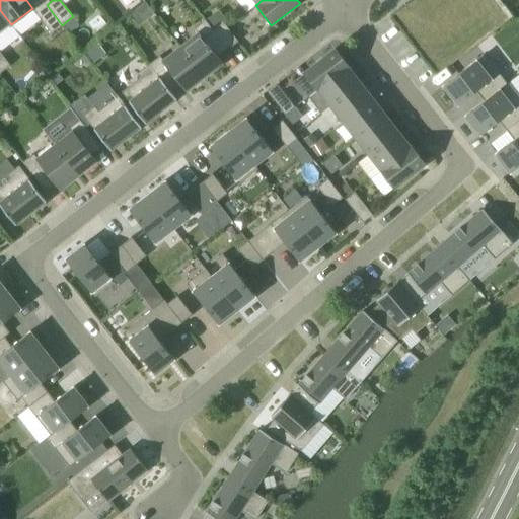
[(145,2),(137,8),(146,20),(154,14),(145,2)]
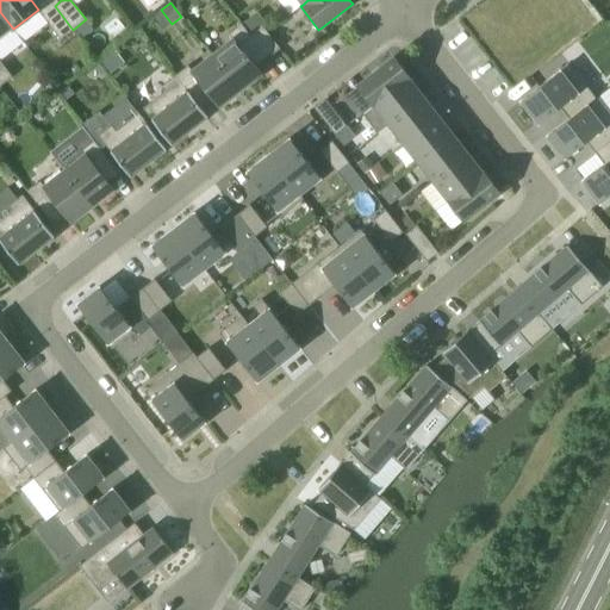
[(60,39),(73,30),(55,6),(42,16),(60,39)]
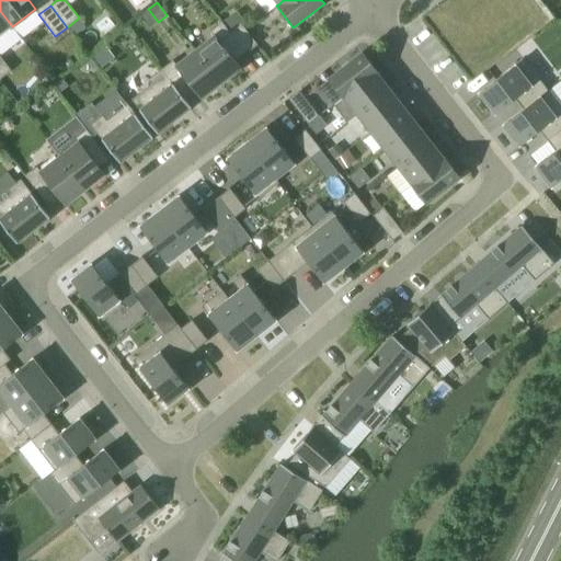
[(0,35),(12,26),(0,11),(0,35)]
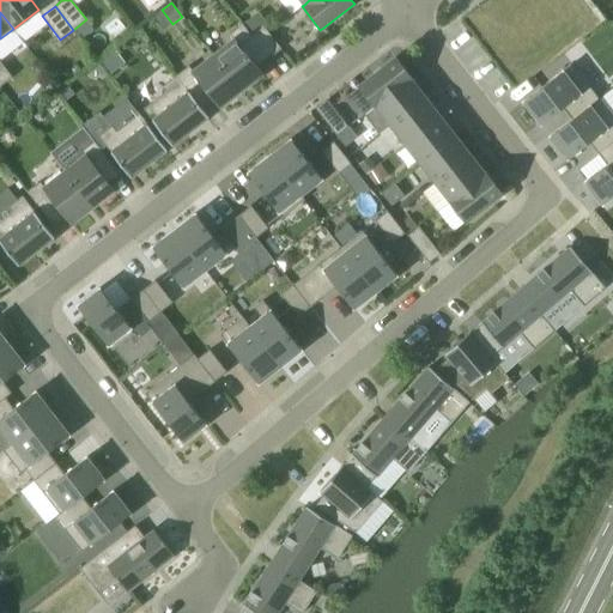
[(213,55),(241,91),(263,74),(258,67),(268,59),(252,36),(253,35),(243,24),(230,34),(235,38),(213,55)]
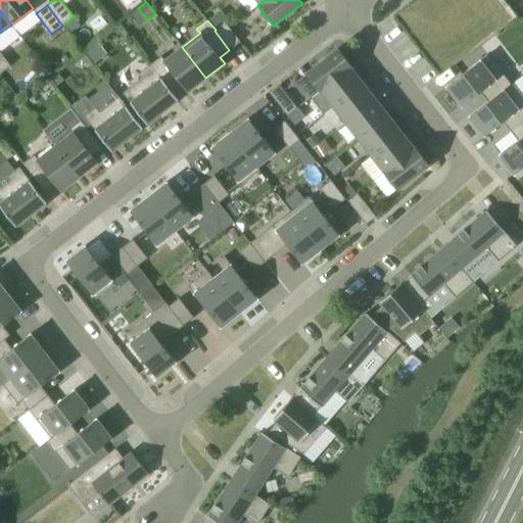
[(215,31),(229,50),(240,42),(229,28),(225,22),(216,30),(215,31)]
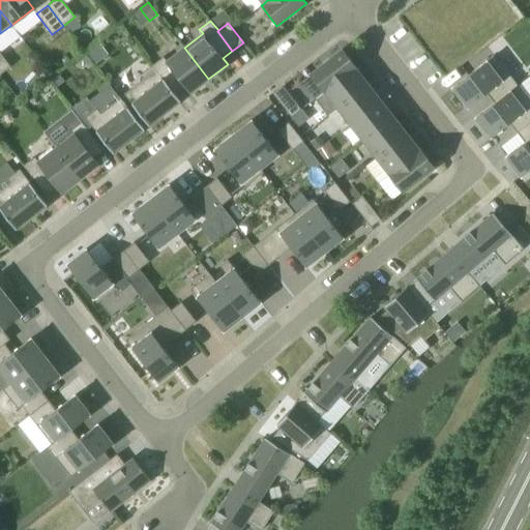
[(100,45),(87,55),(94,65),(108,54),(100,45)]
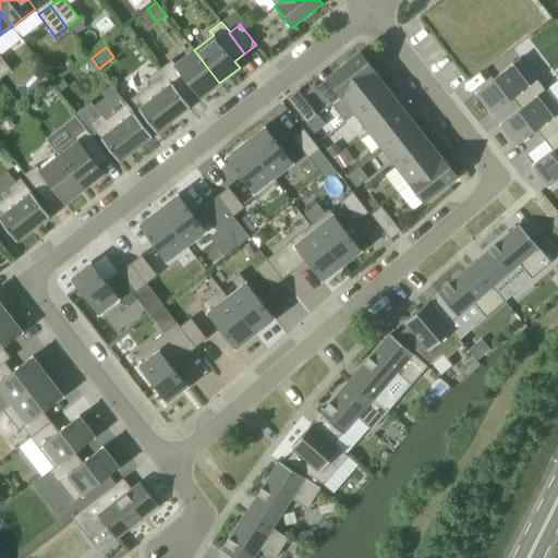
[(219,83),(194,50),(176,64),(172,60),(160,70),(185,100),(195,92),(199,98),(219,83)]
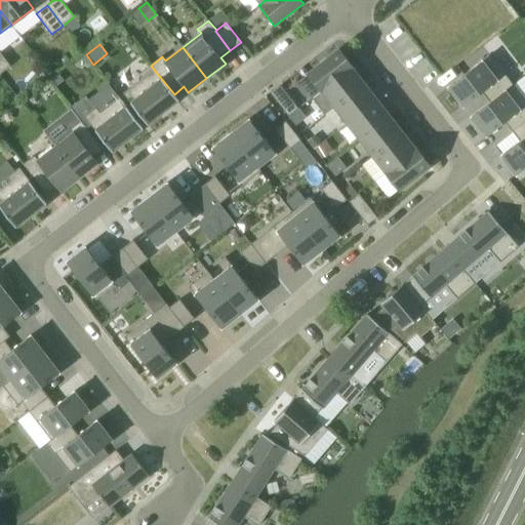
[(322,91),(352,68),(353,68),(338,49),(308,74),(322,91)]
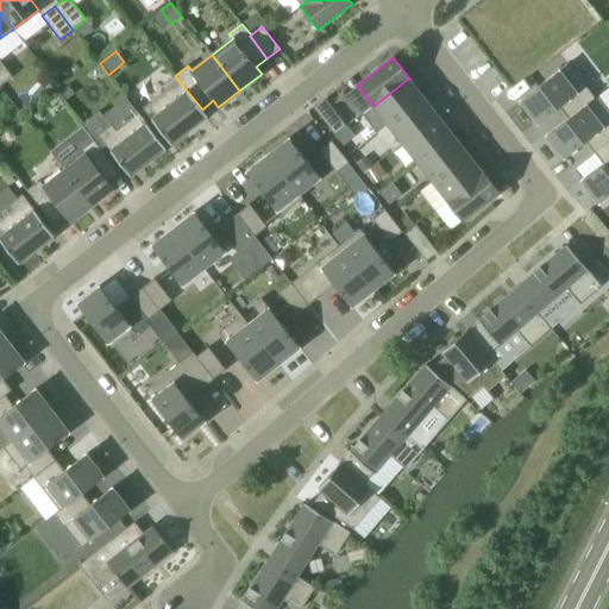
[(0,86),(12,77),(0,61),(0,86)]
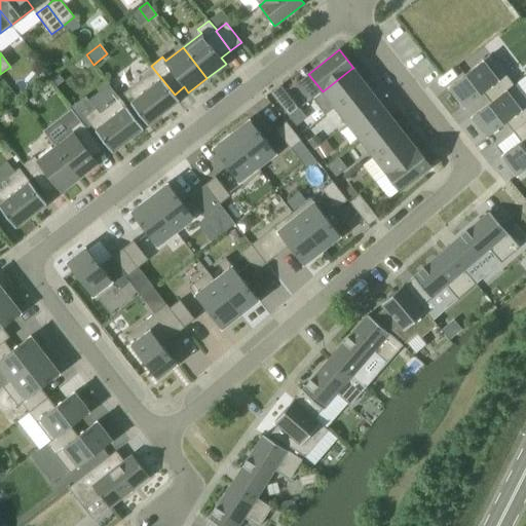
[(490,103),(505,90),(510,87),(500,76),(496,79),(482,61),(448,87),(463,107),(482,92),(490,103)]
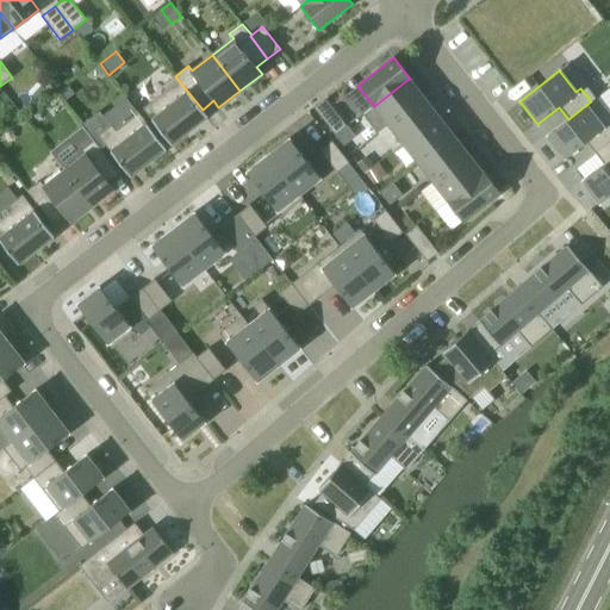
[(170,144),(195,125),(207,117),(203,110),(175,76),(162,86),(166,91),(143,109),(170,144)]
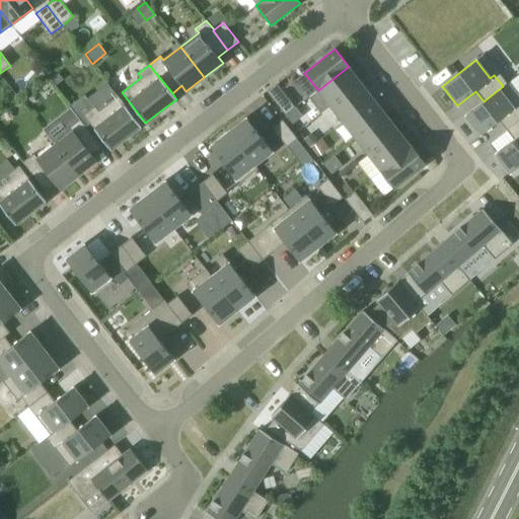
[(348,67),(318,90),(330,106),(360,83),(348,67)]
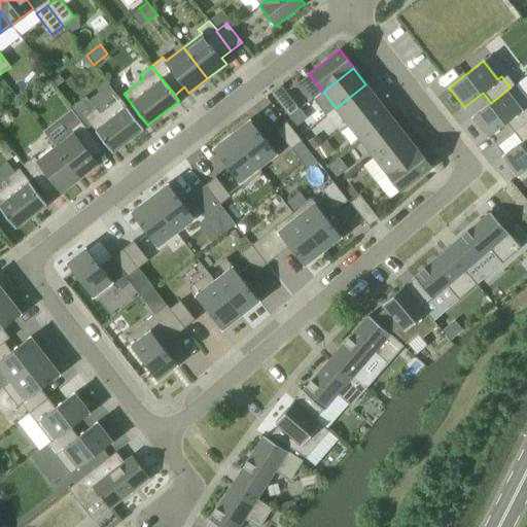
[(365,84),(336,108),(348,124),(378,101),(365,84)]
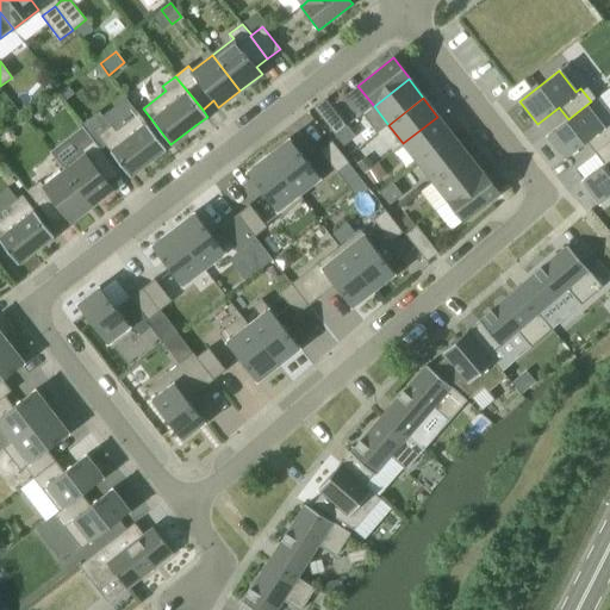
[(586,105),(568,119),(547,136),(564,159),(586,142),(595,153),(609,139),(609,126),(607,123),(603,126),(586,105)]
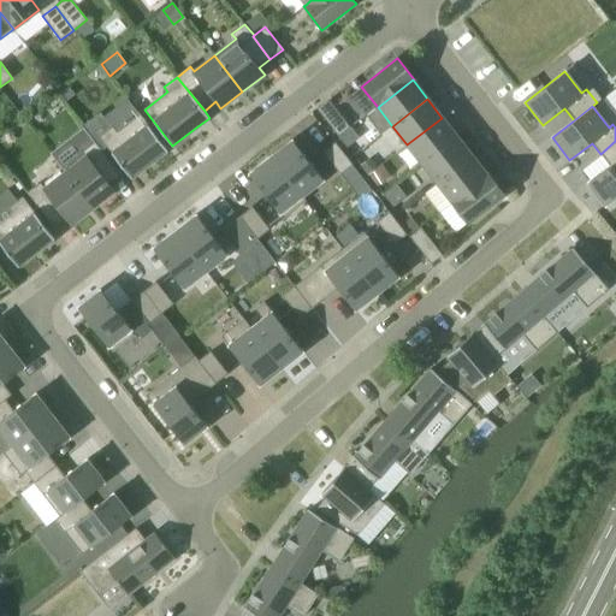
[(167,150),(140,113),(117,131),(113,126),(99,137),(131,178),(167,150)]
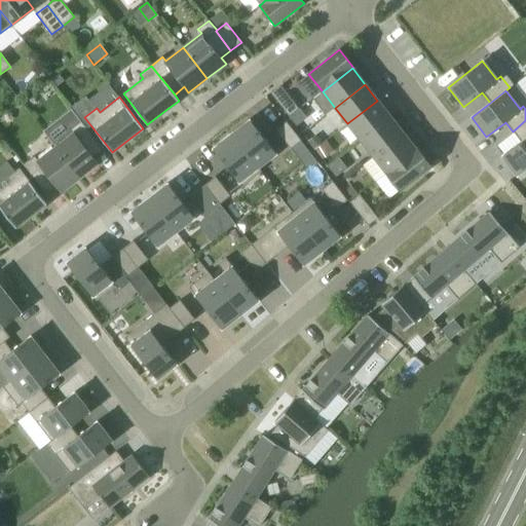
[(377,101),(347,123),(361,140),(390,117),(377,101)]
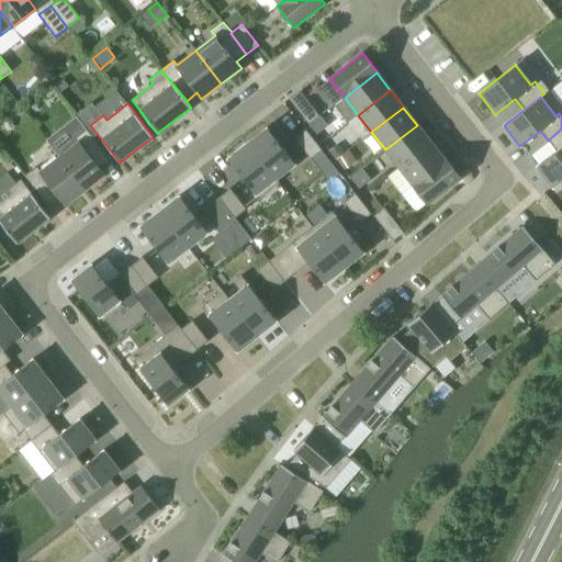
[(313,109),(303,116),(308,124),(318,115),(313,109)]
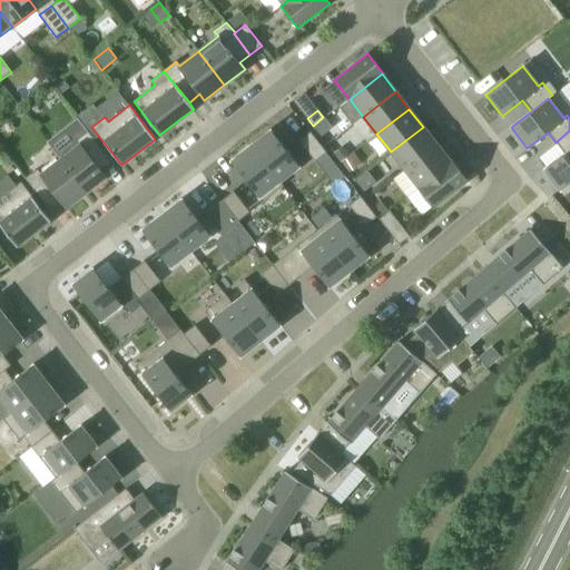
[(324,118),(313,127),(318,134),(330,125),(324,118)]
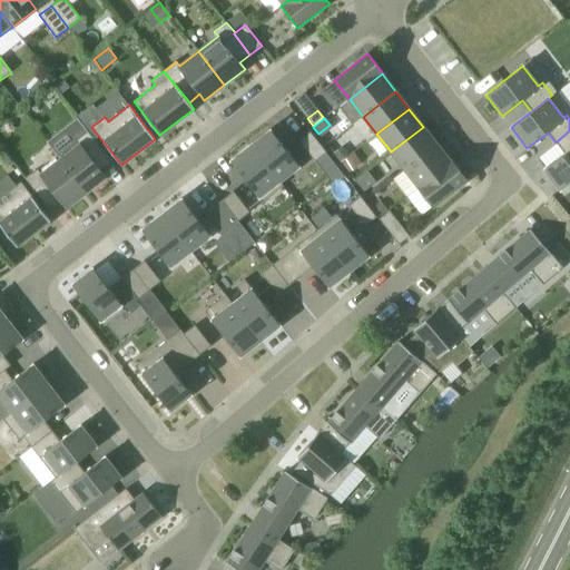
[(423,127),(391,151),(404,169),(436,144),(423,127)]
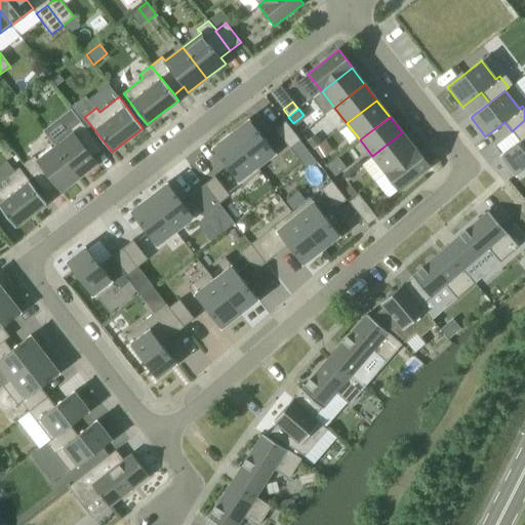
[(55,147),(79,177),(97,163),(93,157),(103,150),(80,120),(69,129),(72,133),(55,147)]
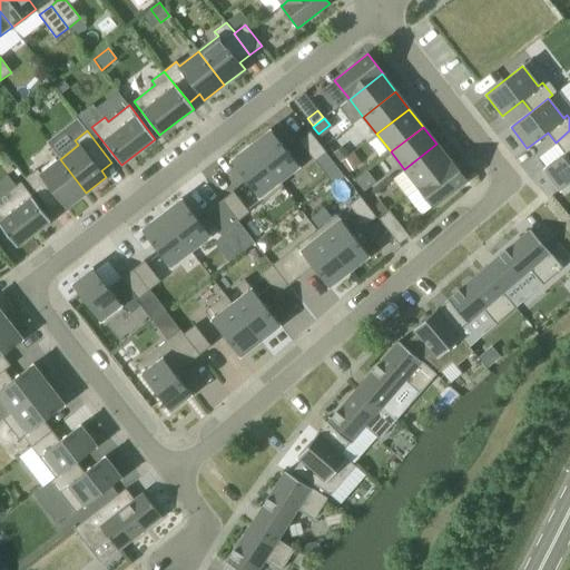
[(279,183),(300,167),(271,130),(251,146),(279,183)]
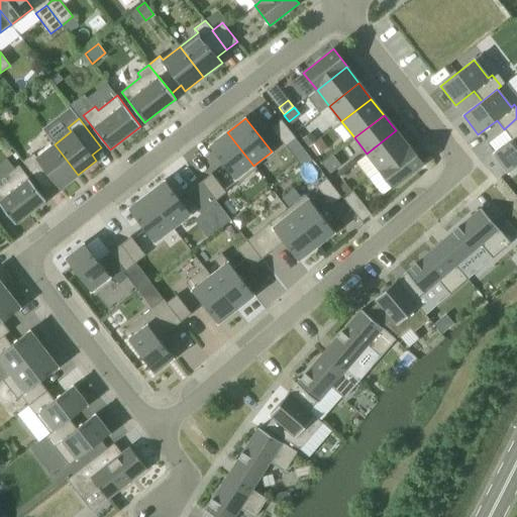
[(516,118),(504,129),(511,138),(493,153),(508,173),(516,165),(516,118)]
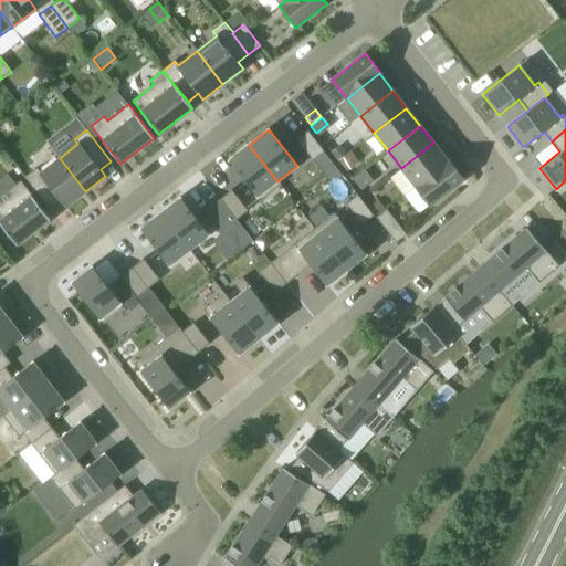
[(314,160),(325,152),(308,130),(297,139),(314,160)]
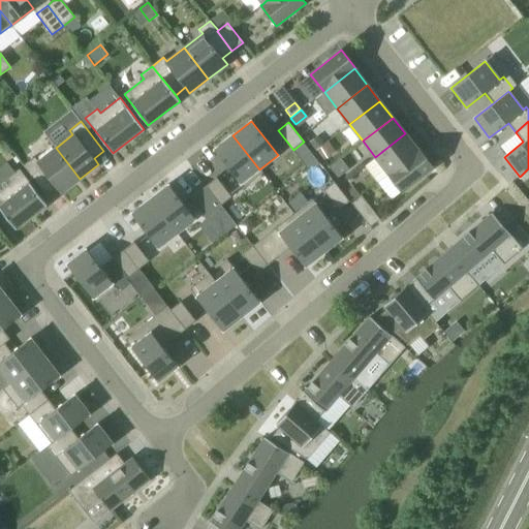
[(405,133),(375,157),(387,174),(417,150),(405,133)]
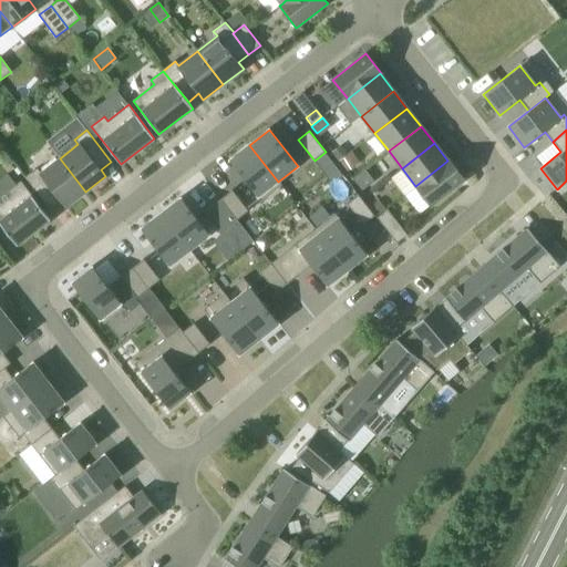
[(258,197),(278,182),(249,145),(229,161),(258,197)]
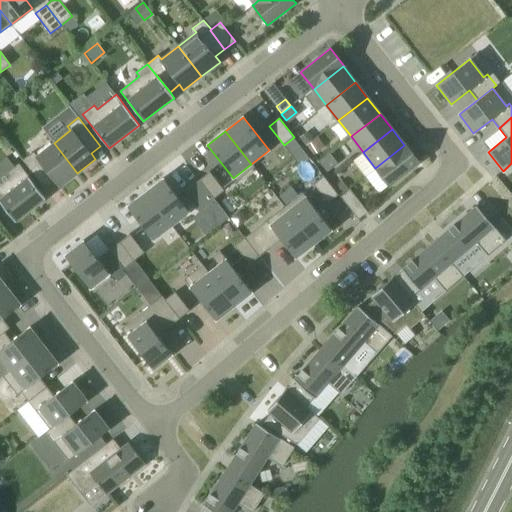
[(324,146),(318,137),(314,140),(306,146),(313,155),(324,146)]
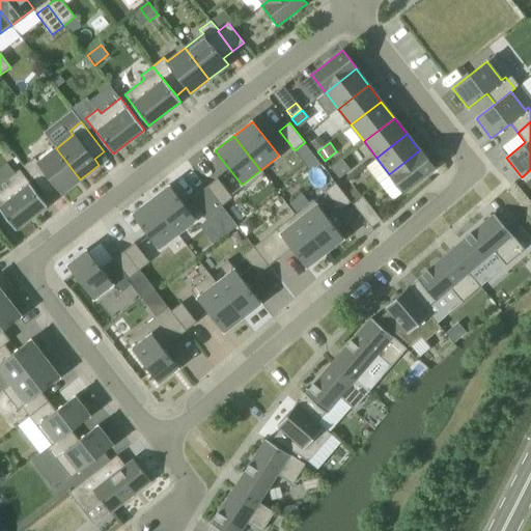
[(61,194),(80,179),(56,148),(38,162),(35,158),(24,166),(47,196),(57,188),(61,194)]
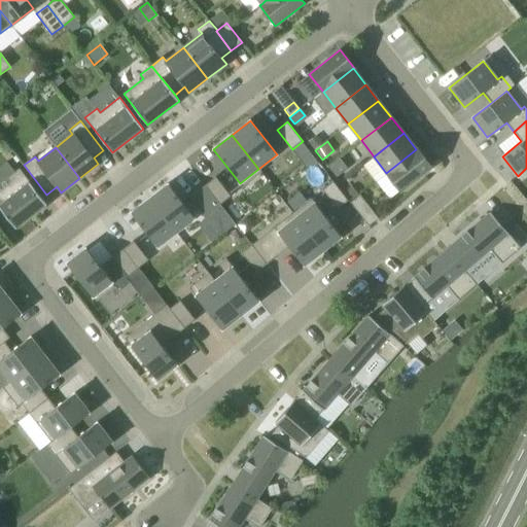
[(417,148),(416,149),(386,173),(400,190),(431,167),(417,148)]
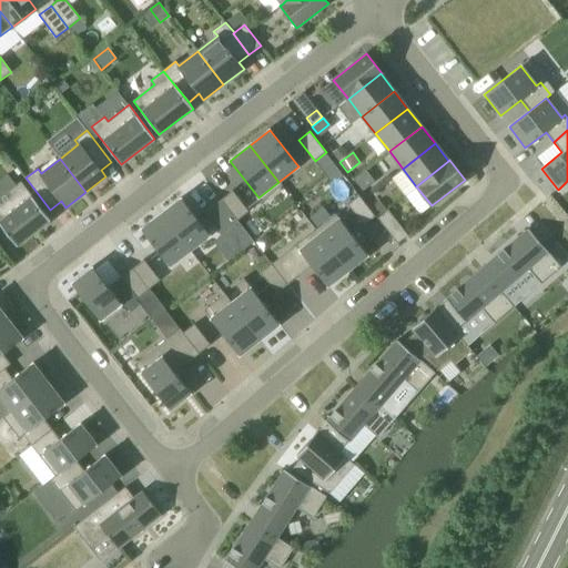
[(353,180),(362,192),(375,182),(365,170),(353,180)]
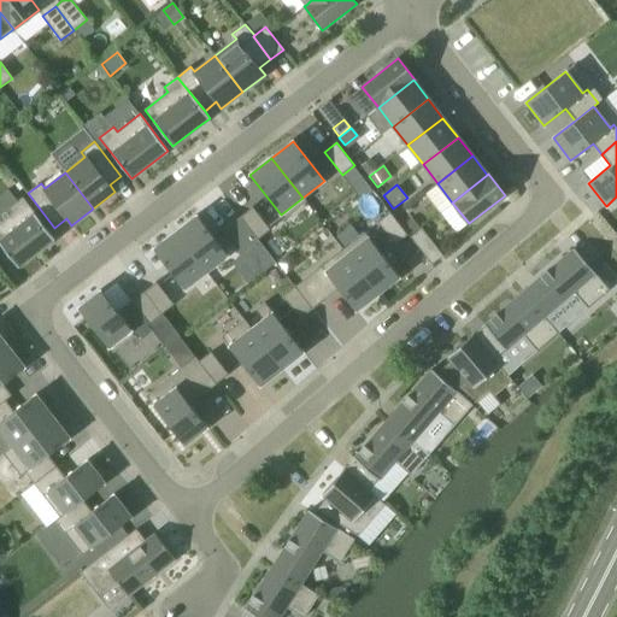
[(0,244),(18,268),(43,247),(54,239),(23,198),(9,207),(12,212),(0,222),(0,244)]
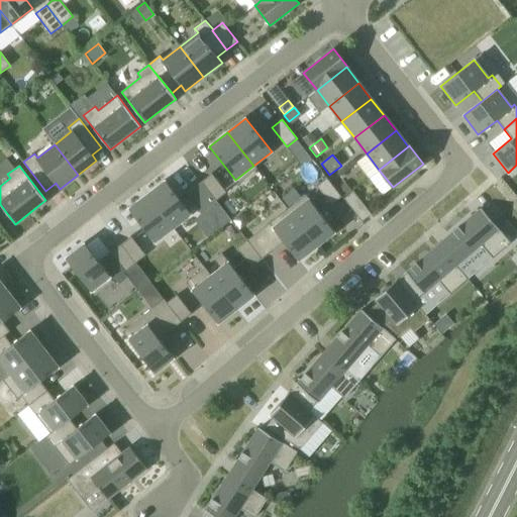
[(227,192),(213,174),(203,182),(217,200),(227,192)]
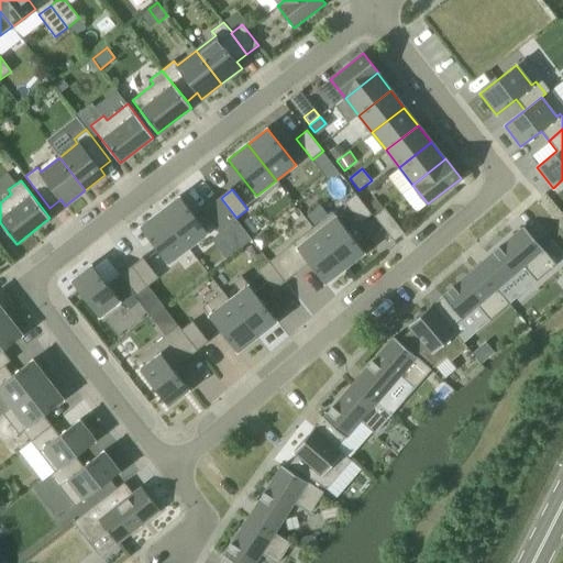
[(355,194),(344,202),(360,222),(371,214),(359,198),(355,194)]
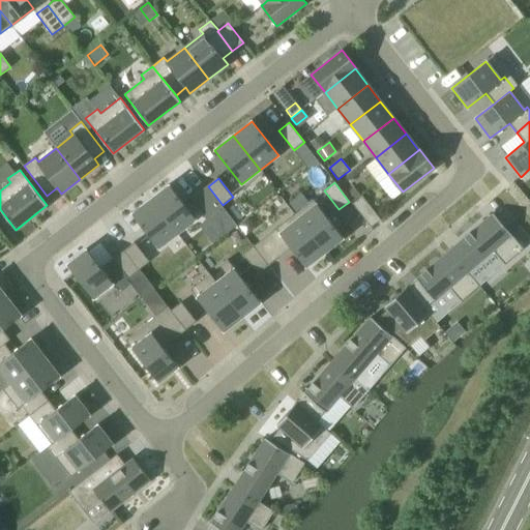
[(152,199),(179,233),(198,218),(171,184),(152,199)]
